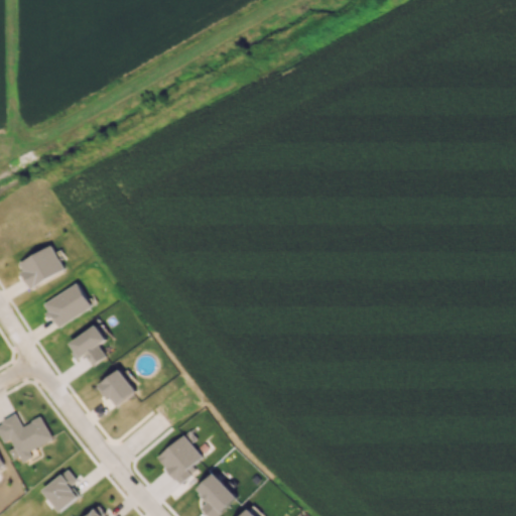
[(50,246),(19,263),(32,287),(65,269),(59,260),(54,263),(50,254),(54,252),(50,246)]
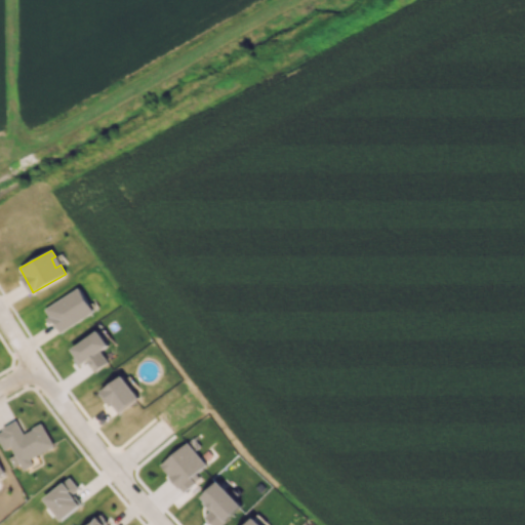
[(44,309),(59,333),(94,312),(79,287),(44,309)]
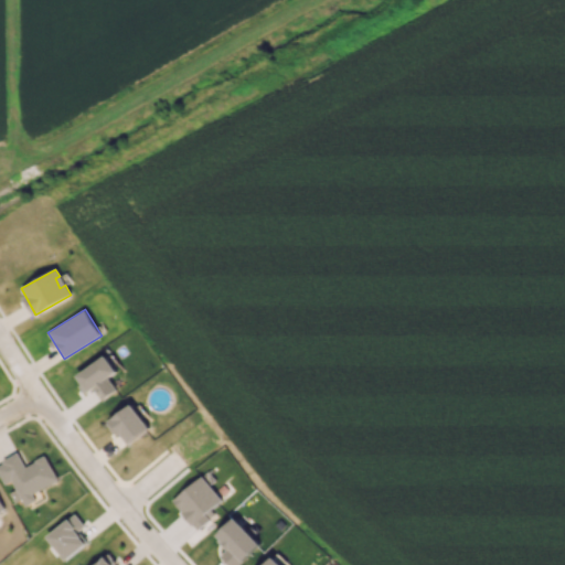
[(109,377),(118,372),(106,354),(75,376),(87,393),(94,388),(102,401),(118,390),(109,377)]
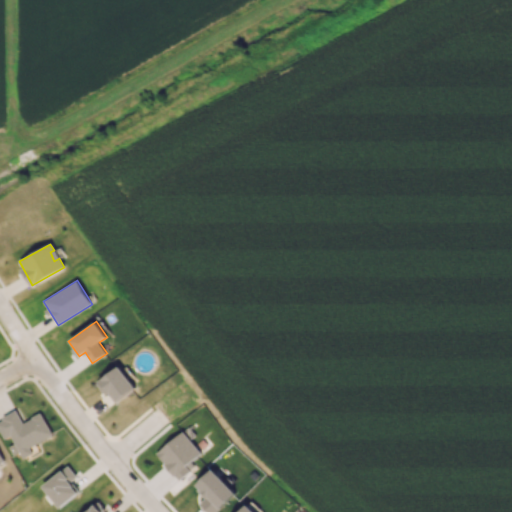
[(136,387),(119,365),(98,382),(114,404),(136,387)]
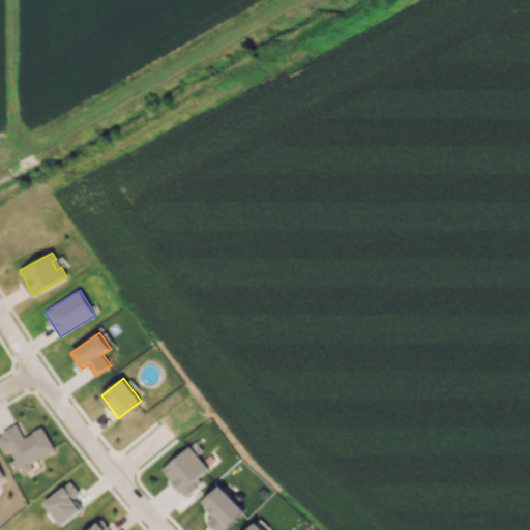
[(11,451),(23,474),(39,466),(36,460),(55,449),(42,427),(24,437),(18,424),(0,434),(0,445),(4,454),(11,451)]
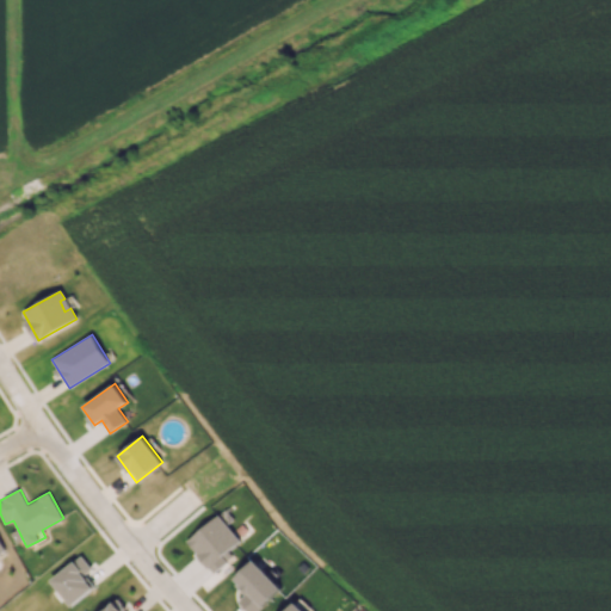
[(240,542),(220,513),(186,538),(213,574),(228,562),(223,555),(240,542)]
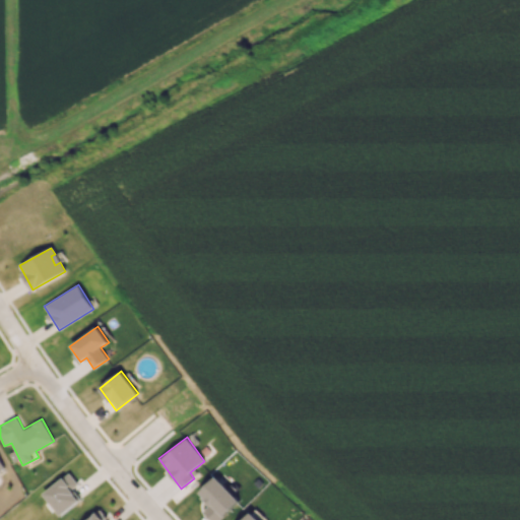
[(77,482),(69,472),(43,493),(60,515),(80,501),(70,488),(77,482)]
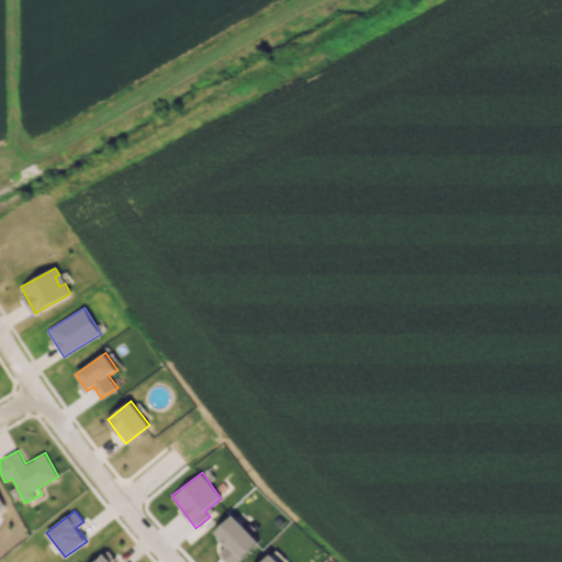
[(236,561),(259,542),(234,514),(213,532),(225,546),(220,552),(228,561),(236,561)]
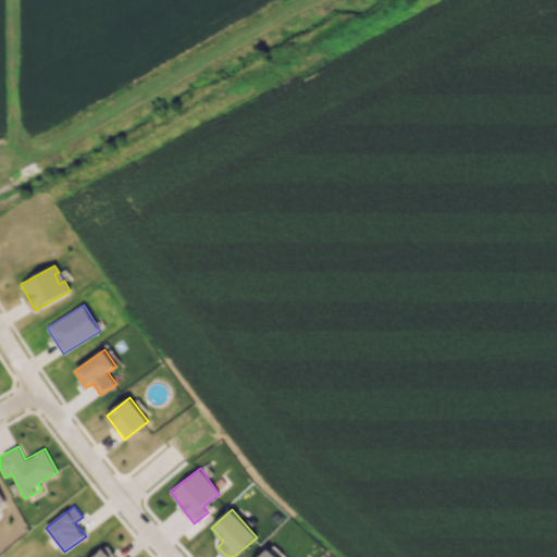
[(114,556),(104,546),(93,556),(114,556)]
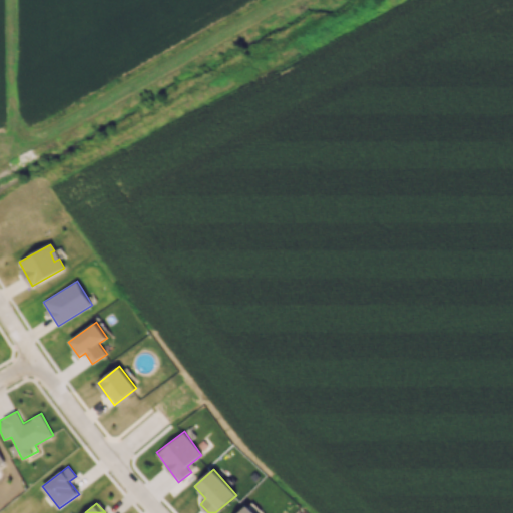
All buildings are outlined.
